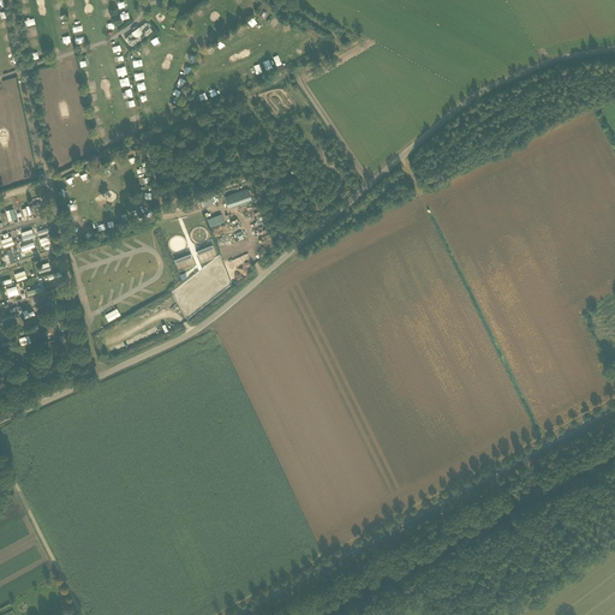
[(208,0),(203,4),(209,11),(214,7),(208,0)]
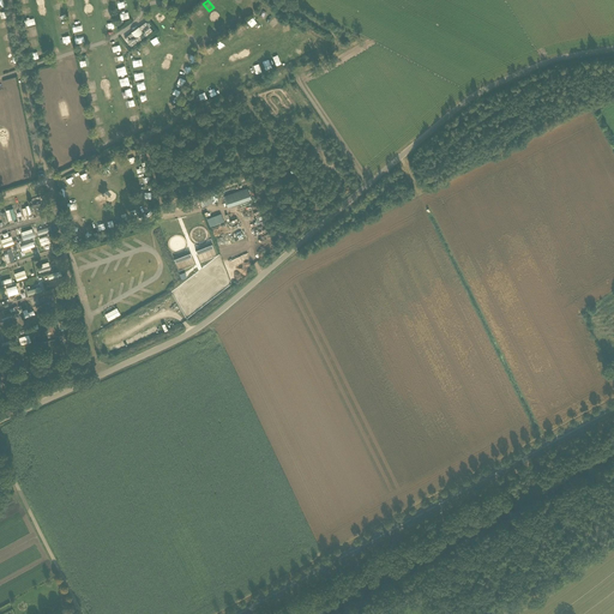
[(145,22),(139,28),(132,34),(131,32),(125,38),(131,47),(152,31),(145,22)]
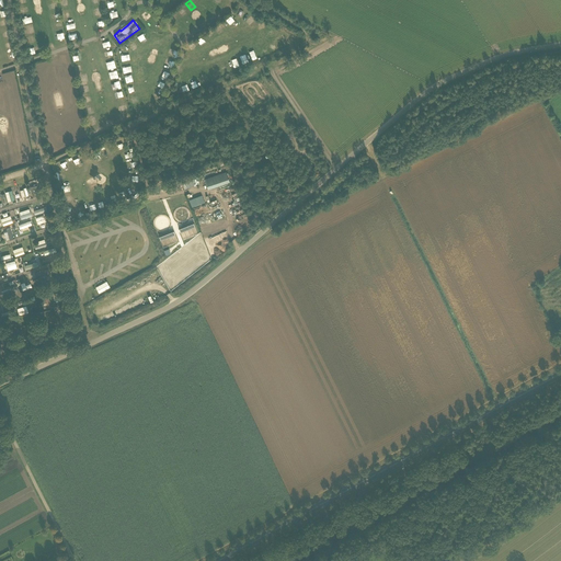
[(39,75),(42,67),(34,65),(32,72),(39,75)]
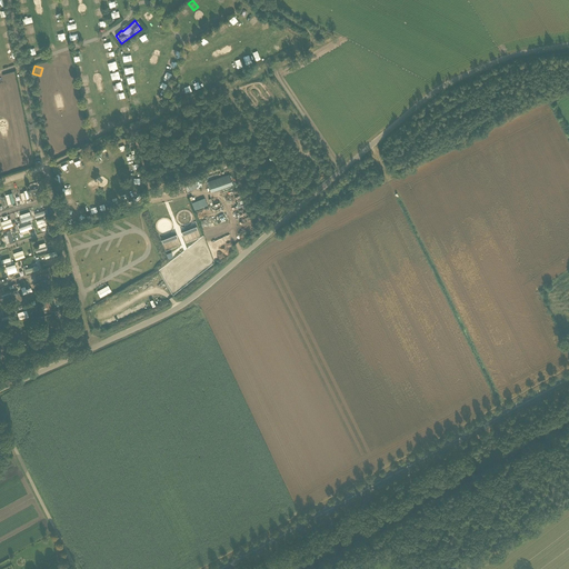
[(197,79),(191,81),(195,89),(200,87),(197,79)]
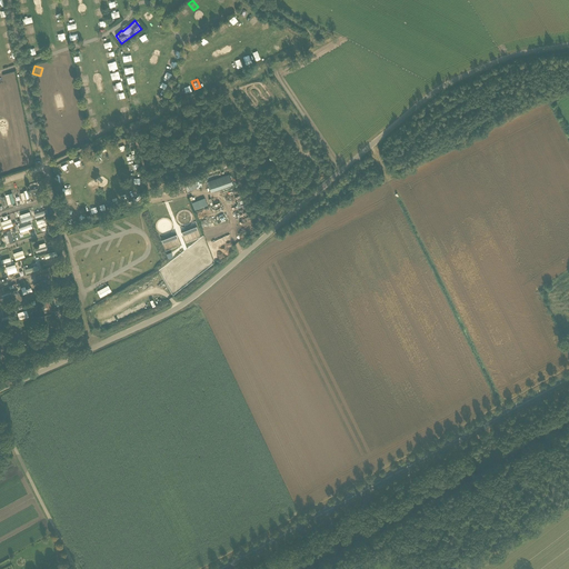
[(182,86),(186,93),(191,90),(188,82),(182,86)]
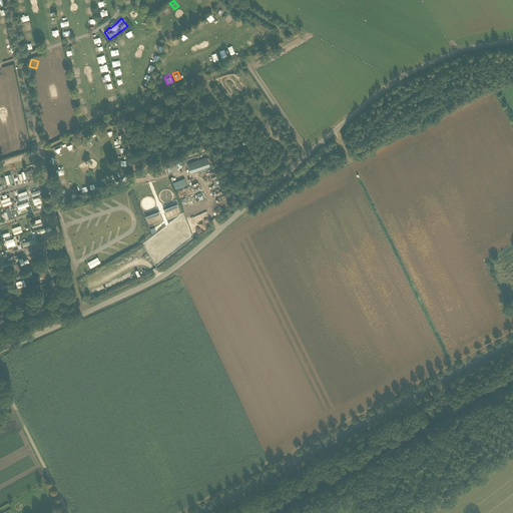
[(71,118),(68,122),(74,127),(77,123),(71,118)]
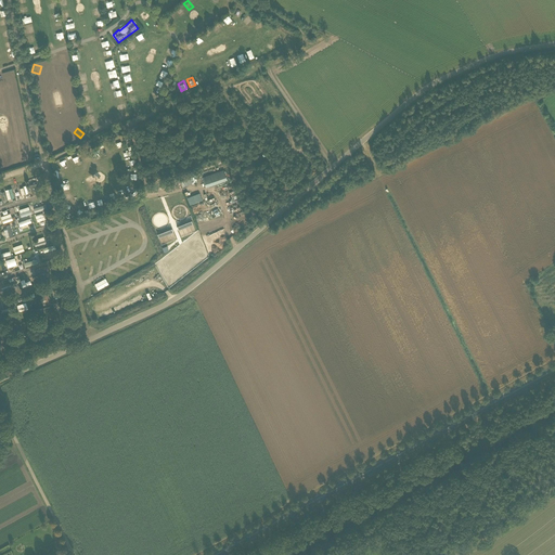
[(206,188),(227,180),(223,170),(203,178),(206,188)]
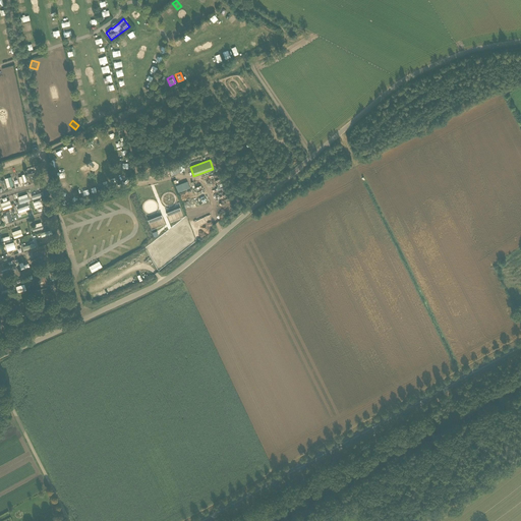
[(170,168),(172,174),(181,171),(179,165),(170,168)]
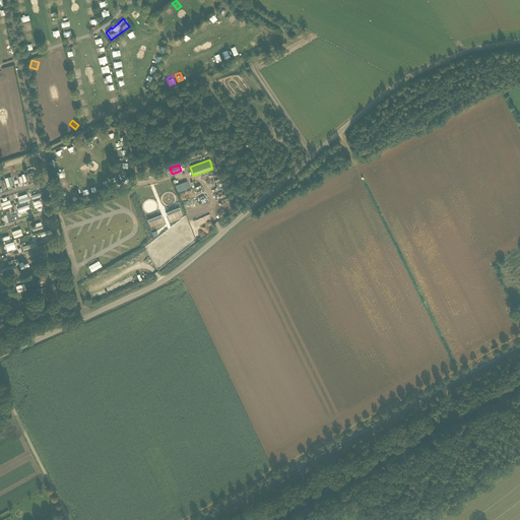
[(4,177),(6,186),(12,186),(11,176),(4,177)]
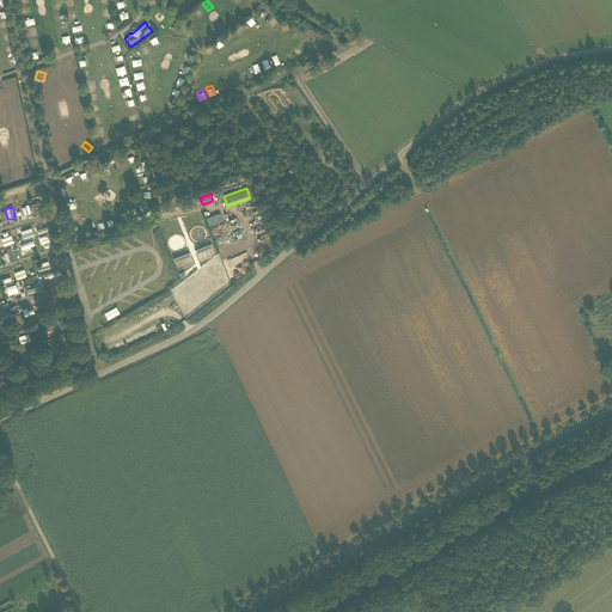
[(207,218),(209,226),(222,221),(220,213),(207,218)]
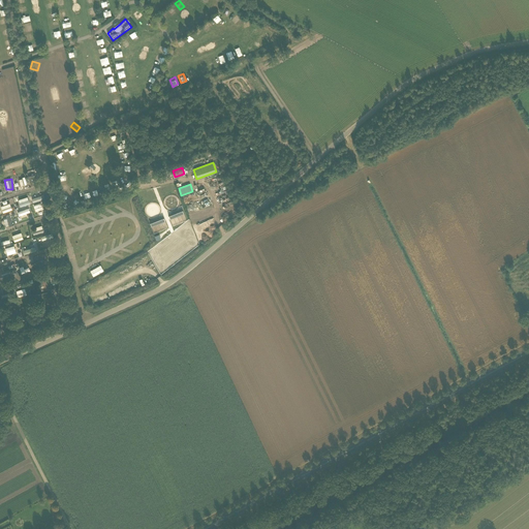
[(94,195),(98,193),(95,186),(90,188),(94,195)]
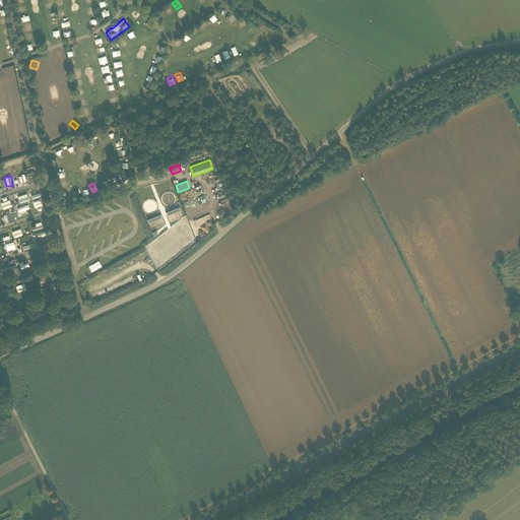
[(26,193),(17,196),(19,203),(28,200),(26,193)]
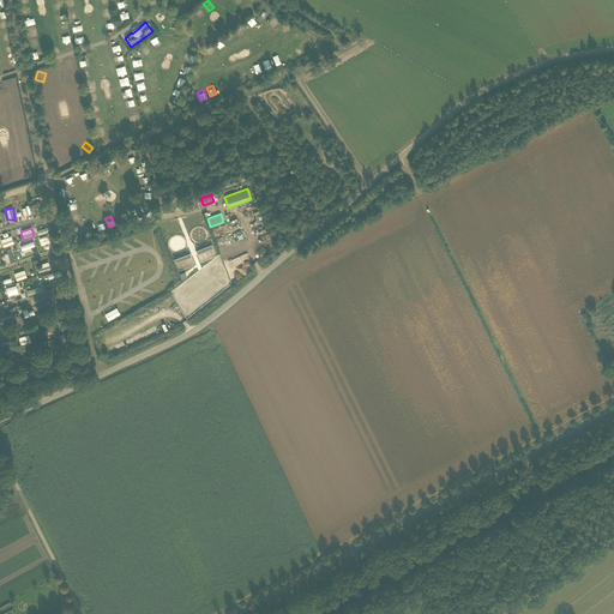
[(0,239),(0,240),(2,247),(13,242),(10,235),(0,239)]
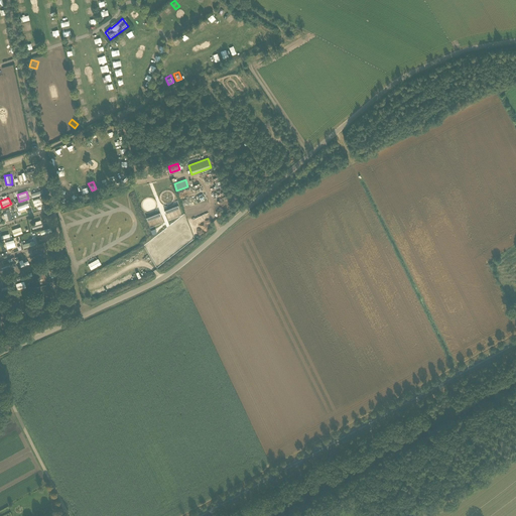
[(15,207),(18,215),(21,214),(19,210),(28,207),(27,203),(15,207)]
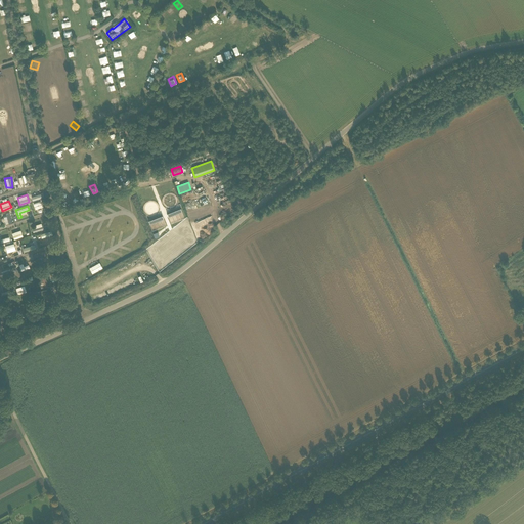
[(169,217),(181,212),(180,207),(167,213),(169,217)]
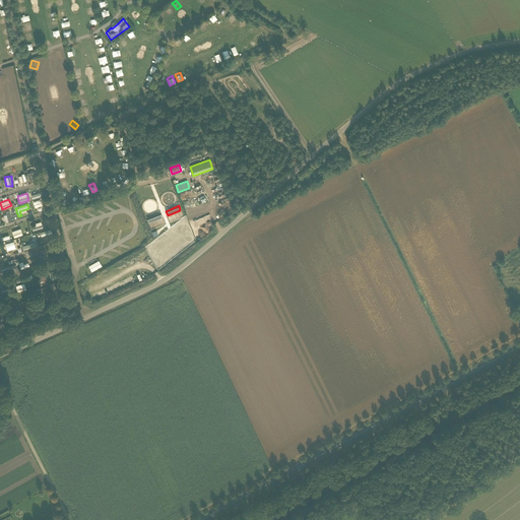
[(147,218),(148,223),(161,217),(160,213),(147,218)]
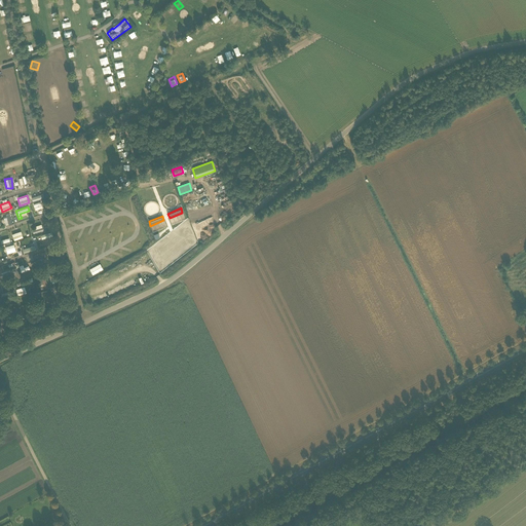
[(32,230),(33,234),(43,230),(41,224),(33,227),(34,229),(32,230)]
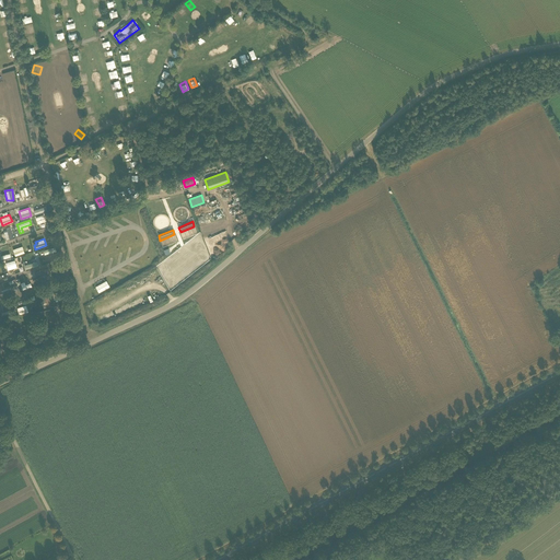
[(22,246),(12,248),(14,256),(24,253),(22,246)]
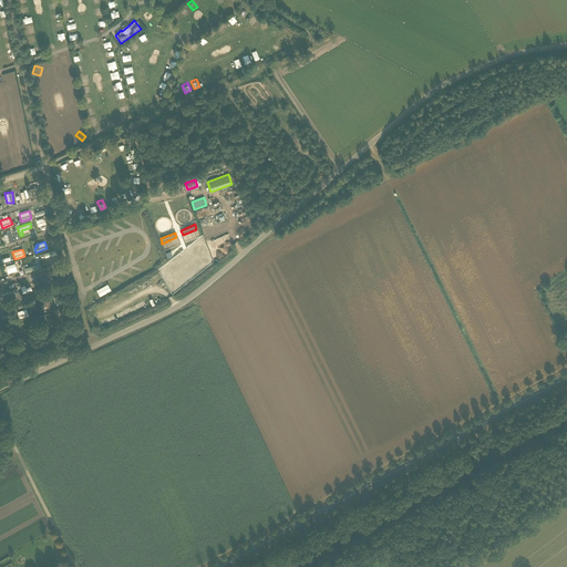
[(27,265),(40,261),(38,255),(24,258),(27,265)]
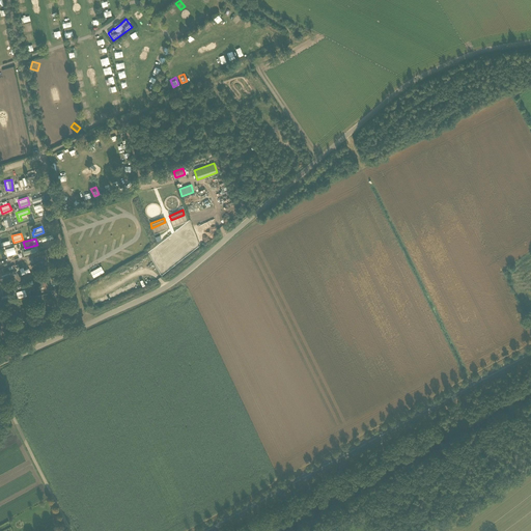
[(14,246),(4,249),(6,256),(16,253),(14,246)]
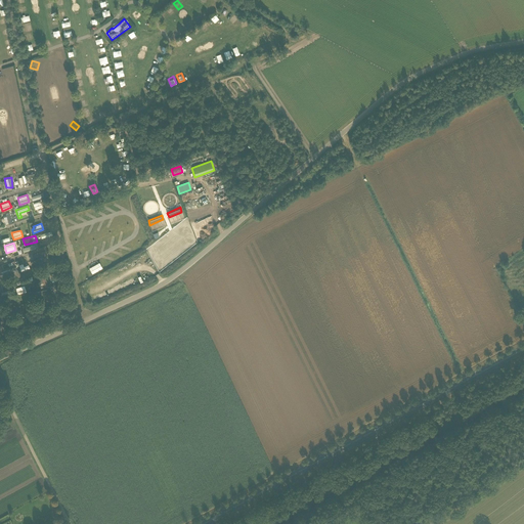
[(89,268),(92,274),(102,268),(99,263),(89,268)]
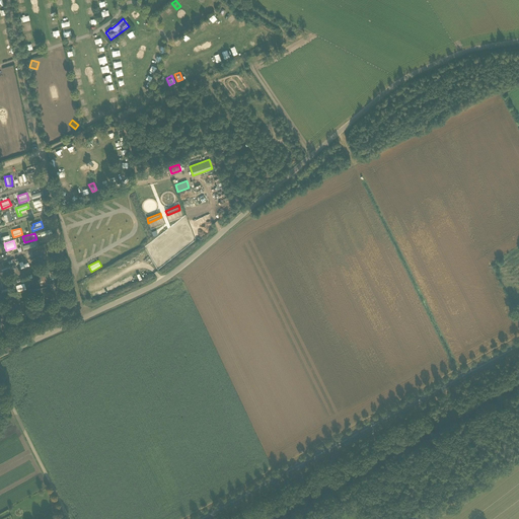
[(43,284),(47,284),(45,272),(39,273),(39,281),(43,280),(43,284)]
